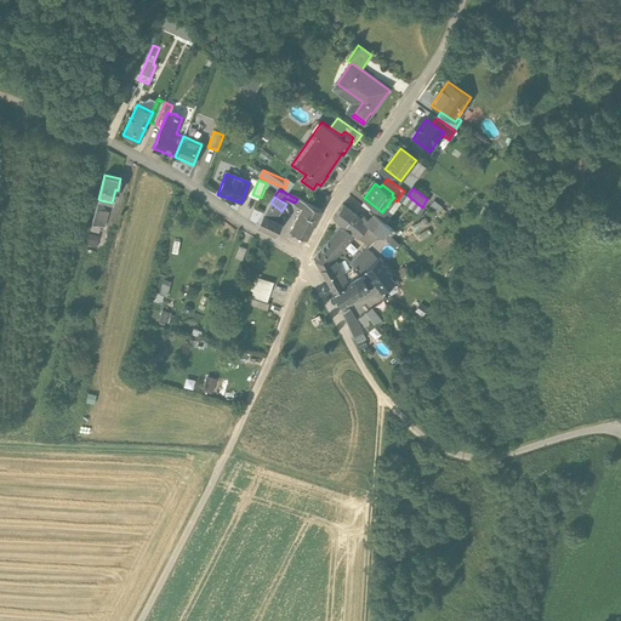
[(322,209),(306,201),(300,211),(315,218),(322,209)]
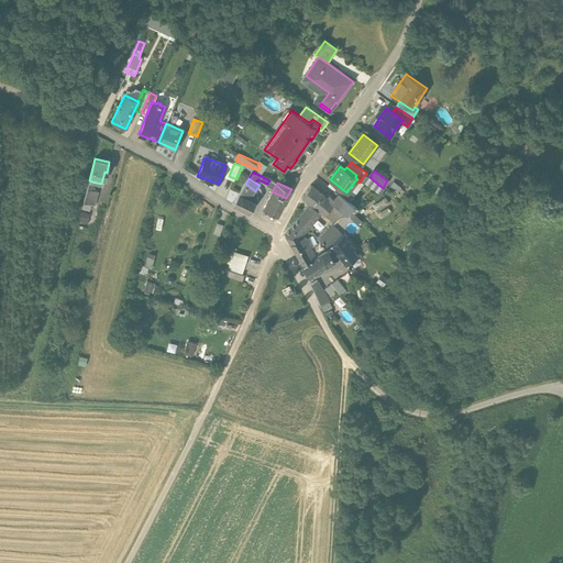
[(406,192),(394,183),(388,189),(400,199),(406,192)]
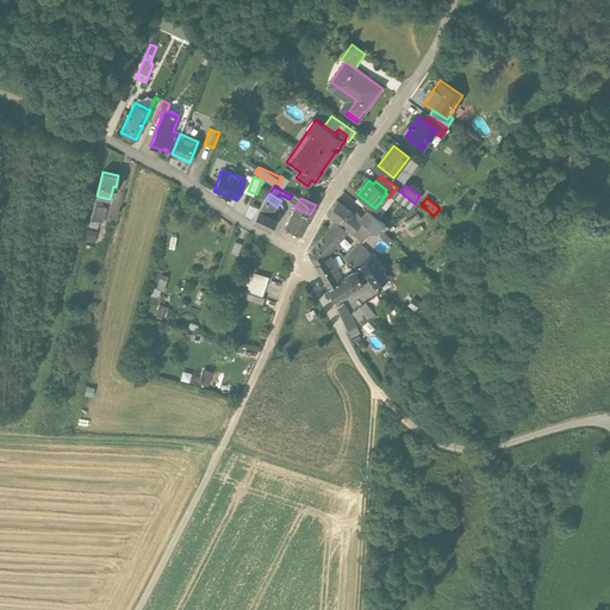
[(266,199),(259,211),(271,217),(277,207),(266,199)]
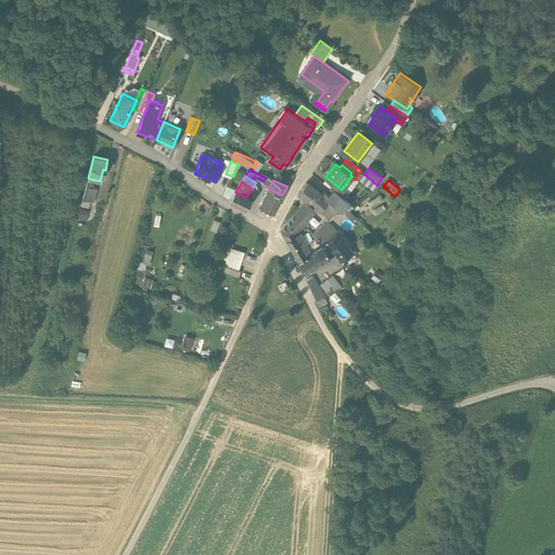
[(328,201),(326,199),(306,183),(297,195),(306,201),(317,209),(320,211),(328,201)]
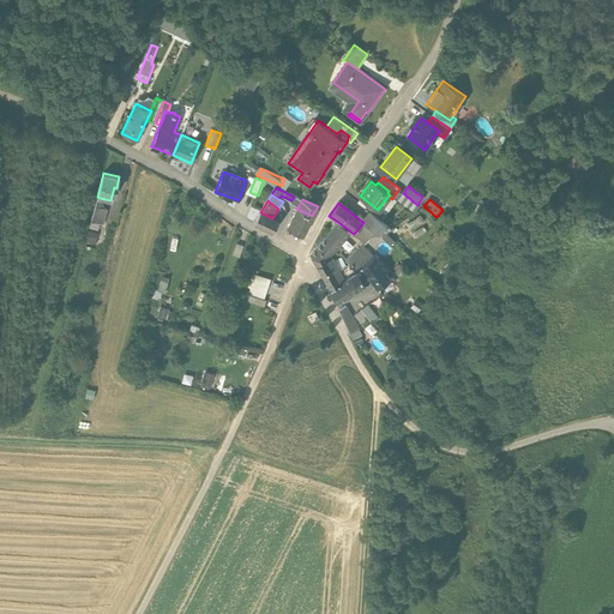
[(92,215),(89,229),(97,232),(100,224),(104,226),(108,209),(101,208),(100,216),(92,215)]
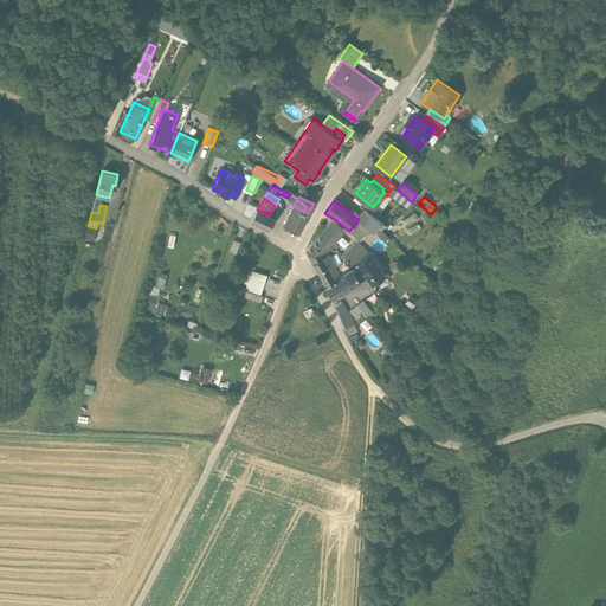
[(308,213),(292,206),(289,216),(304,223),(308,213)]
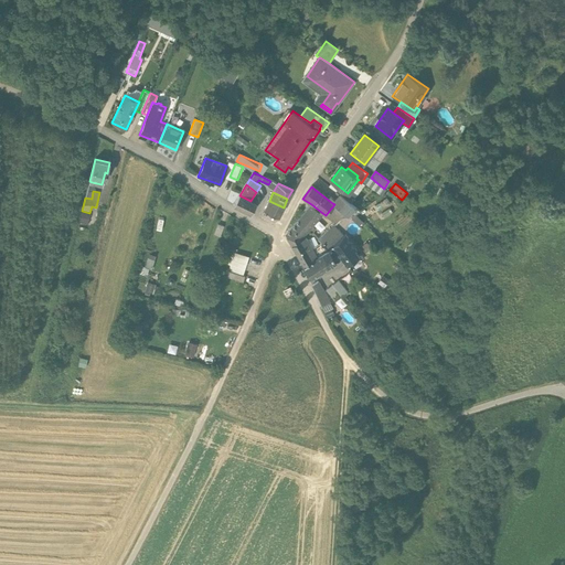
[(234,206),(251,214),(256,204),(251,201),(240,195),(234,206)]
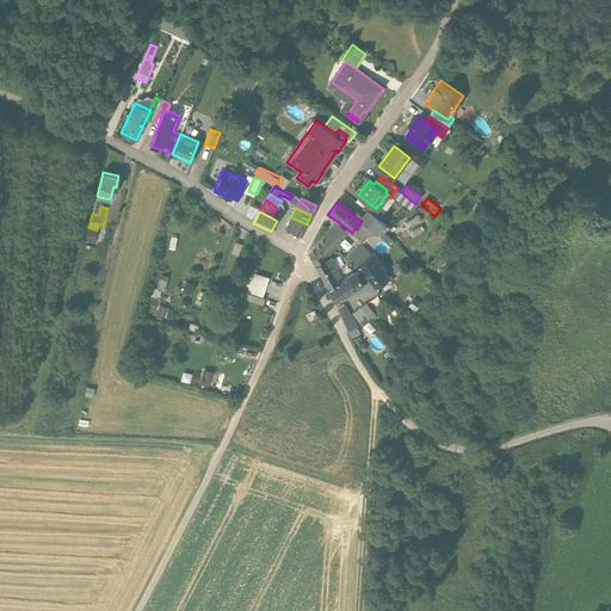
[(362,221),(368,226),(375,217),(366,211),(359,220),(362,221)]
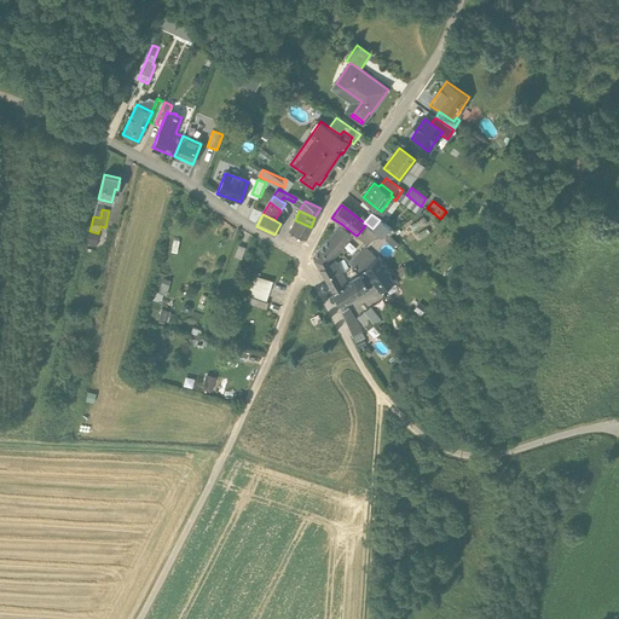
[(311,227),(295,220),(289,231),(305,239),(311,227)]
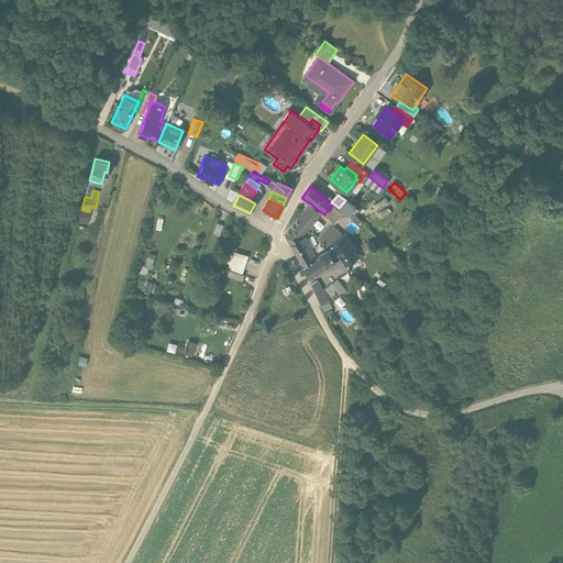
[(285,235),(290,245),(305,236),(302,234),(321,212),(310,203),(285,235)]
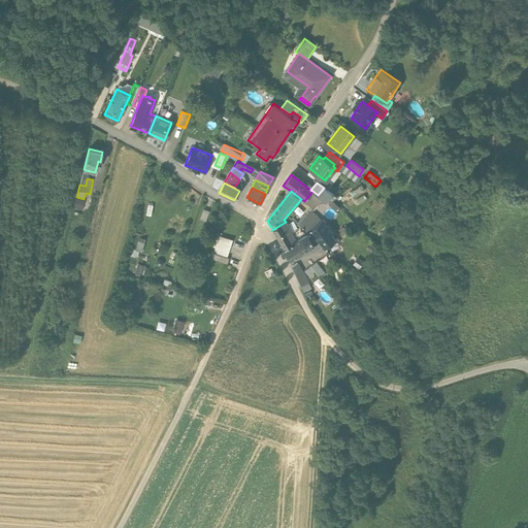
[(312,191),(304,201),(312,209),(314,208),(315,209),(317,207),(322,211),(328,203),(318,195),(312,191)]
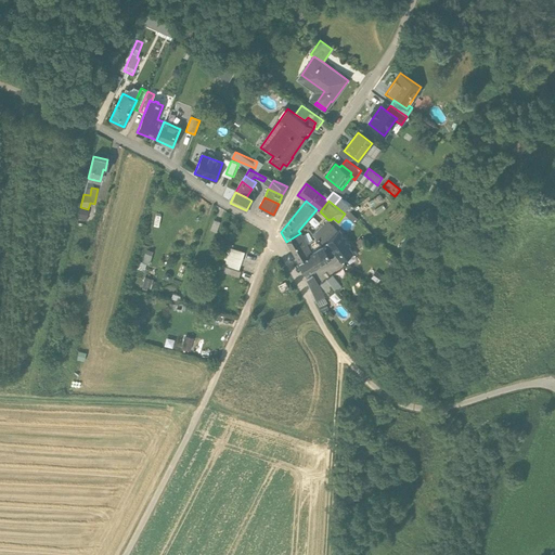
[(269,218),(272,217),(273,215),(259,207),(256,213),(263,217),(265,215),(269,218)]
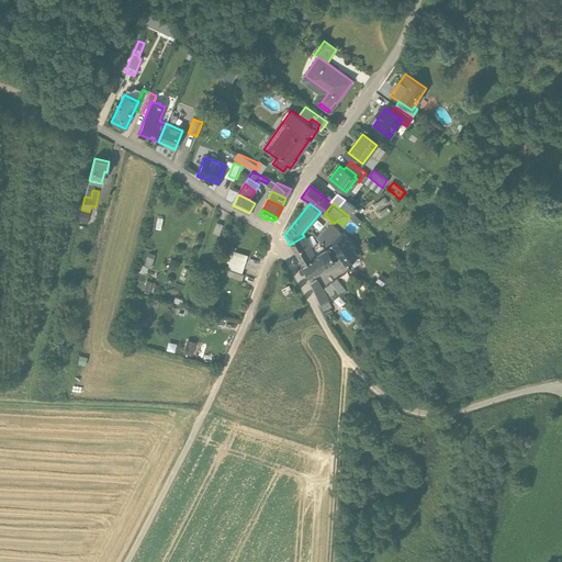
[(89,215),(80,213),(78,223),(87,225),(89,215)]
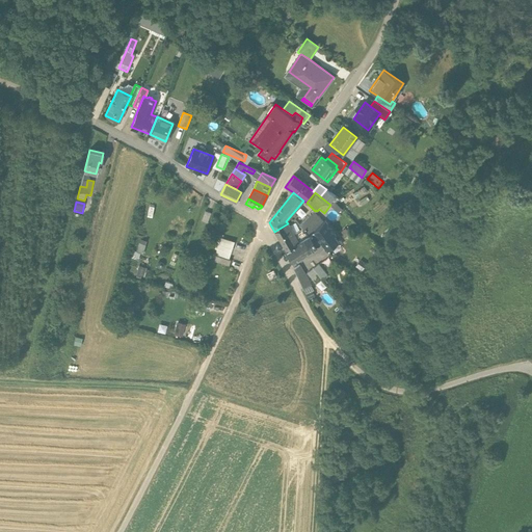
[(314,212),(308,217),(313,222),(318,217),(314,212)]
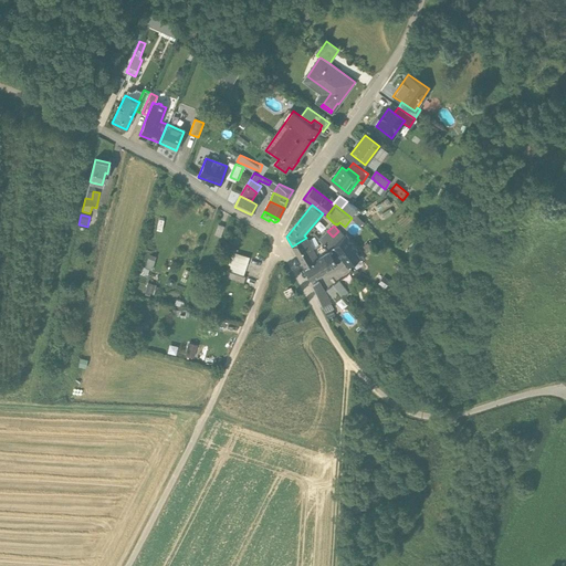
[(328,251),(333,248),(333,247),(344,237),(338,231),(333,237),(327,231),(318,240),(322,243),(328,251)]
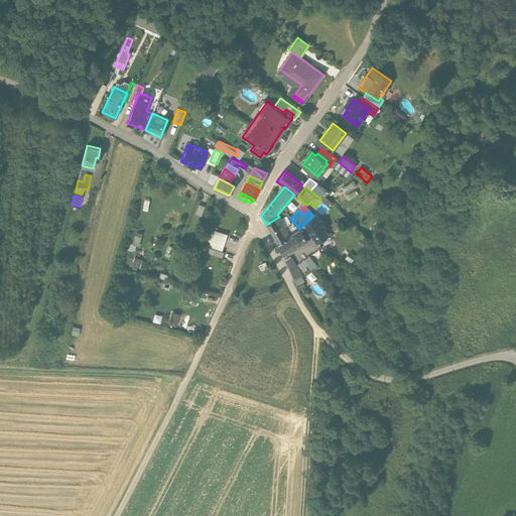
[(313,216),(303,225),(303,226),(311,236),(316,243),(328,234),(324,229),(326,228),(315,214),(313,216)]
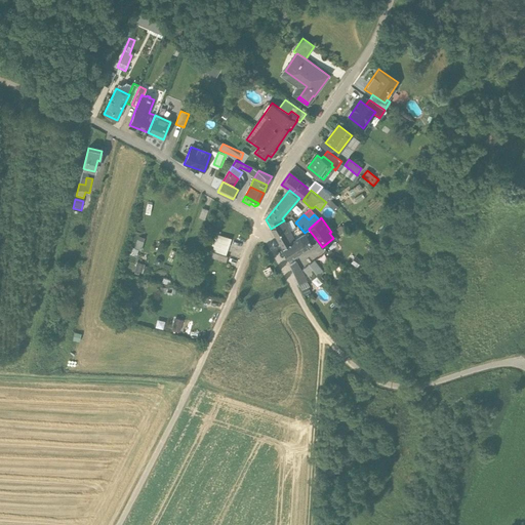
[(294,239),(290,231),(284,220),(271,229),(282,247),(294,239)]
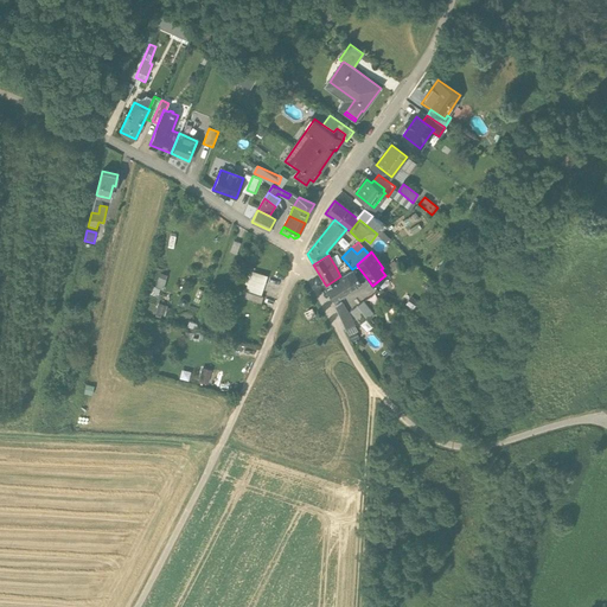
[(344,275),(352,269),(345,261),(336,267),(340,276),(344,275)]
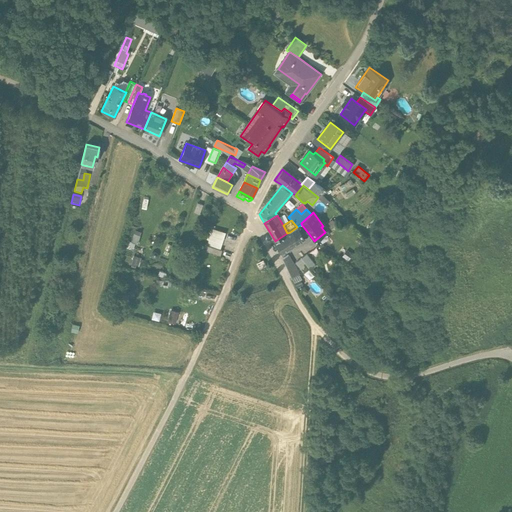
[(301,224),(297,227),(304,237),(309,234),(301,224)]
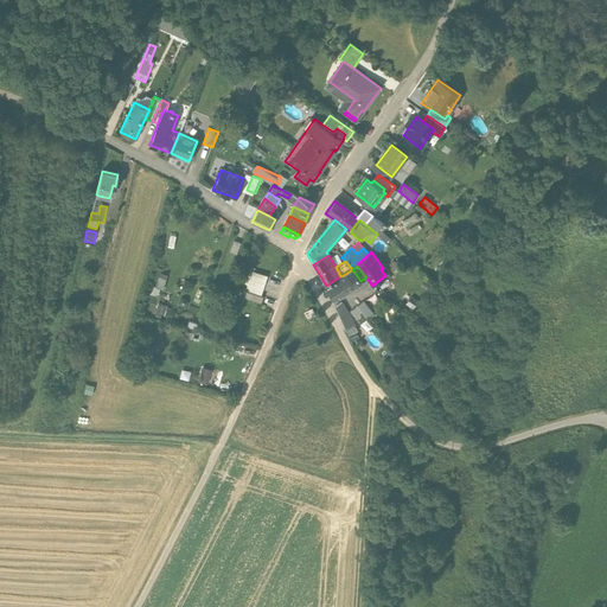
[(352,269),(344,275),(352,287),(360,281),(352,269)]
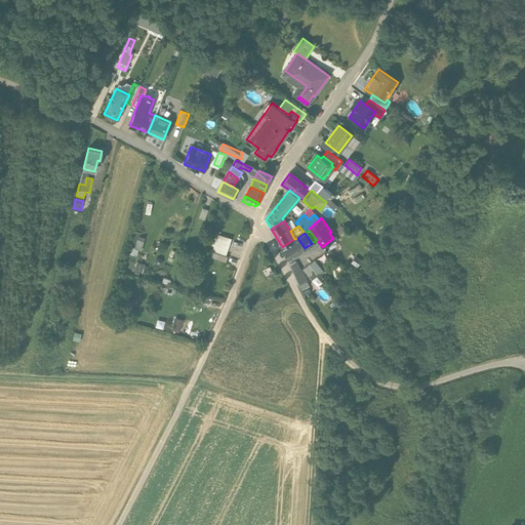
[(282,247),(289,257),(305,248),(297,238),(294,239),(282,247)]
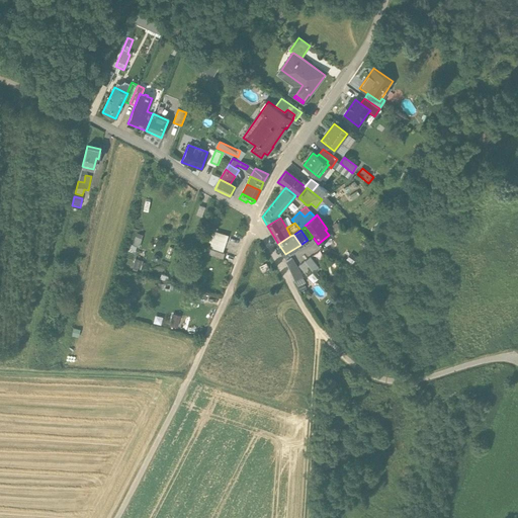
[(142,240),(137,238),(134,247),(139,249),(142,240)]
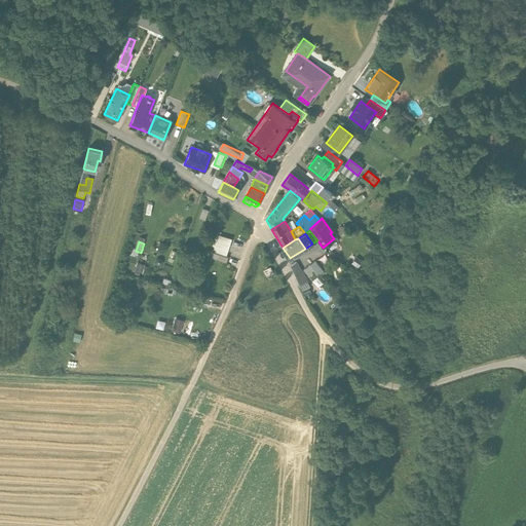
[(210,253),(209,259),(226,265),(228,259),(210,253)]
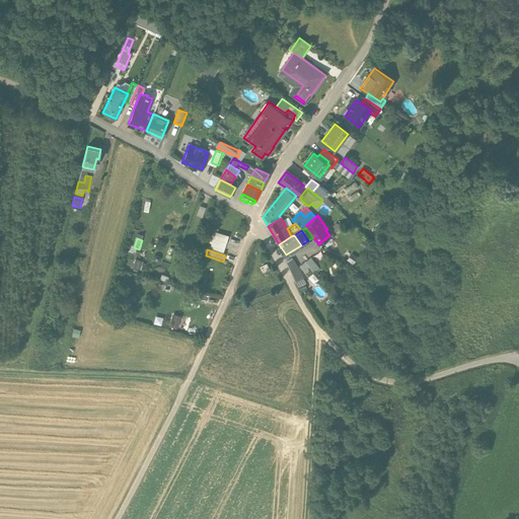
[(292,275),(294,273),(298,271),(293,261),(285,263),(292,275)]
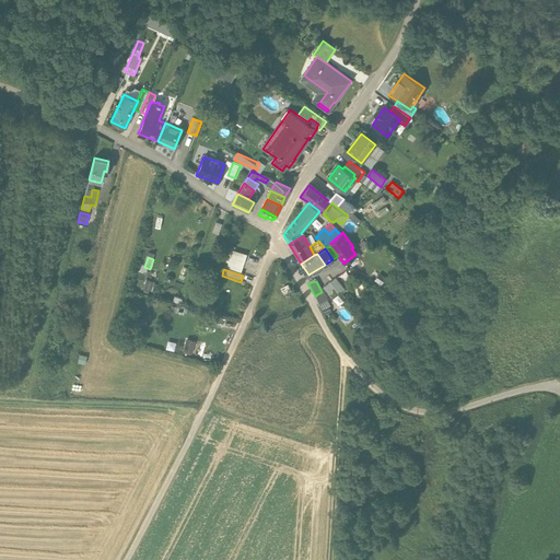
[(156,286),(148,282),(144,292),(153,294),(156,286)]
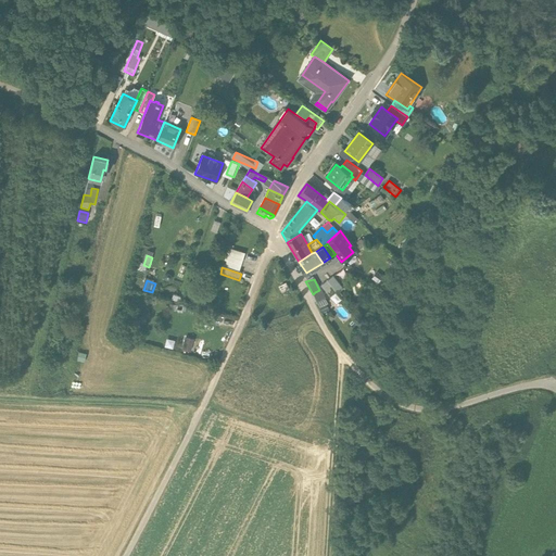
[(194,342),(186,341),(182,353),(192,355),(194,342)]
